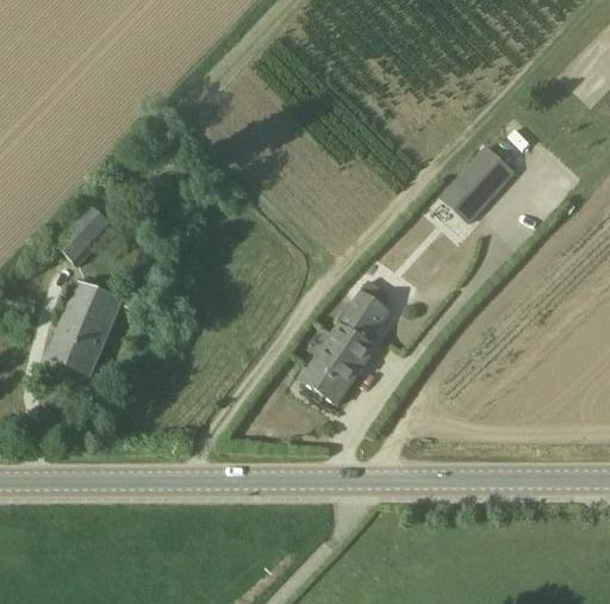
[(514,170),(485,144),(452,181),(480,207),(514,170)]
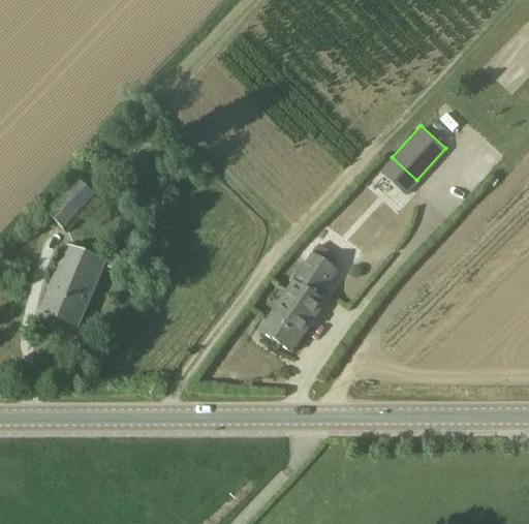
[(92,161),(43,209),(68,232),(99,197),(114,181),(92,161)]
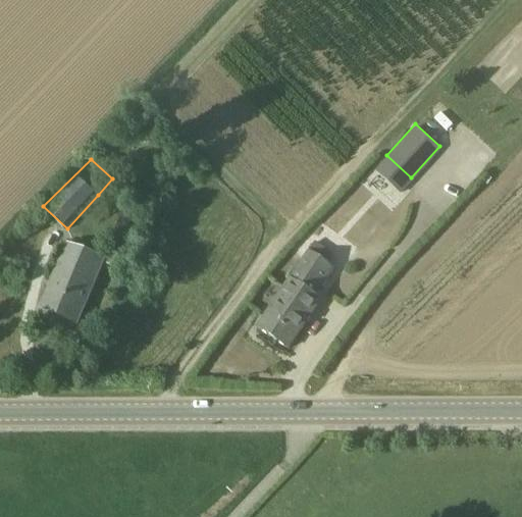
[(315,238),(308,249),(308,248),(257,324),(289,346),(321,297),(315,293),(333,265),(325,260),(332,251),(315,238)]
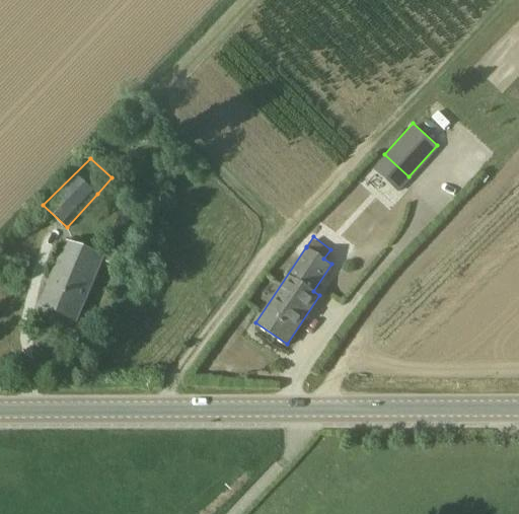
[(67,241),(41,303),(77,319),(103,257),(67,241)]
